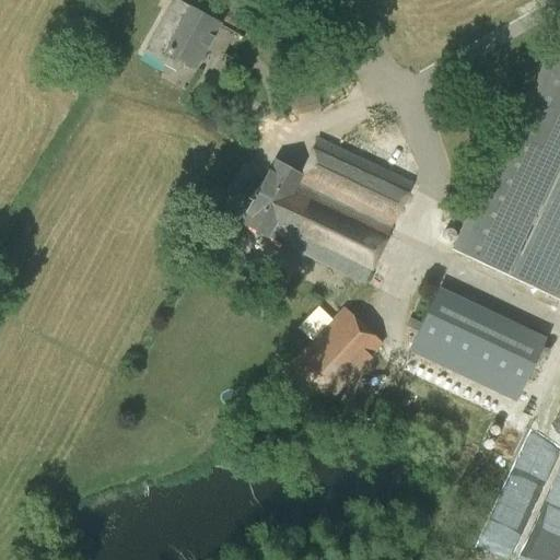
[(172,0),(143,53),(174,69),(179,60),(195,69),(219,25),(173,0),(172,0)]
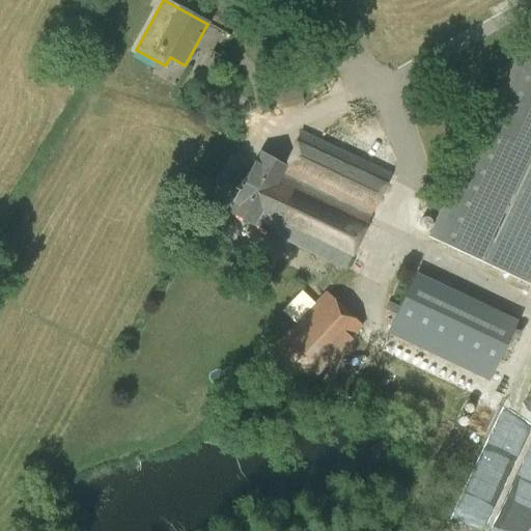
[(530,25),(439,222),(430,238),(527,283),(530,273),(530,25)]
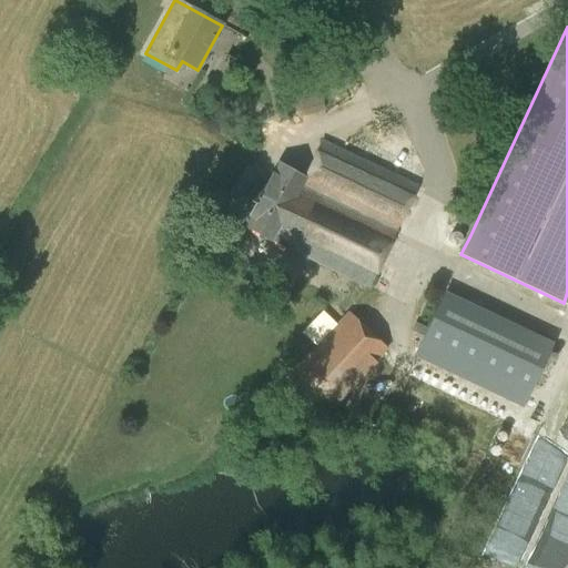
[(277,163),(243,225),(271,241),(290,252),(368,290),(417,185),(321,140),(304,179),(277,163)]
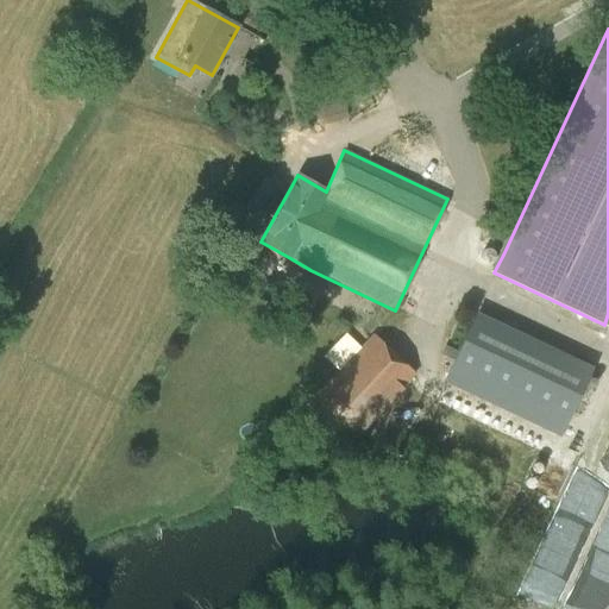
[(559,437),(590,372),(475,318),(445,382),(559,437)]
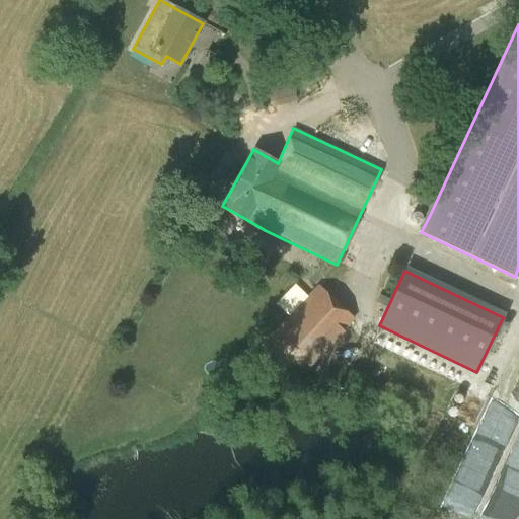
[(301,375),(354,319),(317,285),(264,341),(301,375)]
